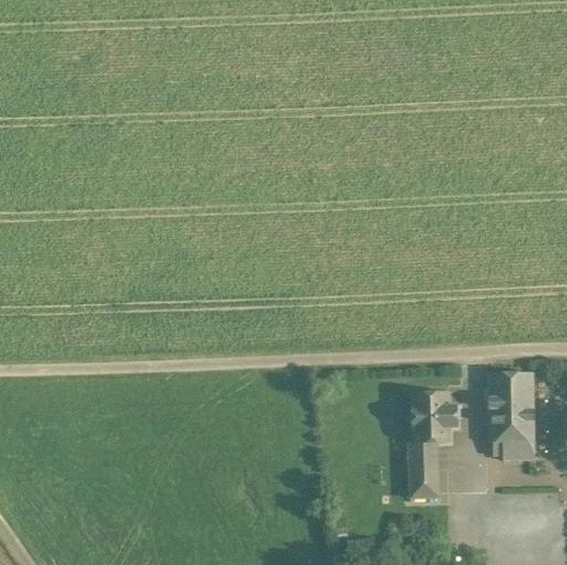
[(534,372),(489,373),(490,441),(494,441),(504,441),(504,455),(504,458),(535,457),(534,372)]
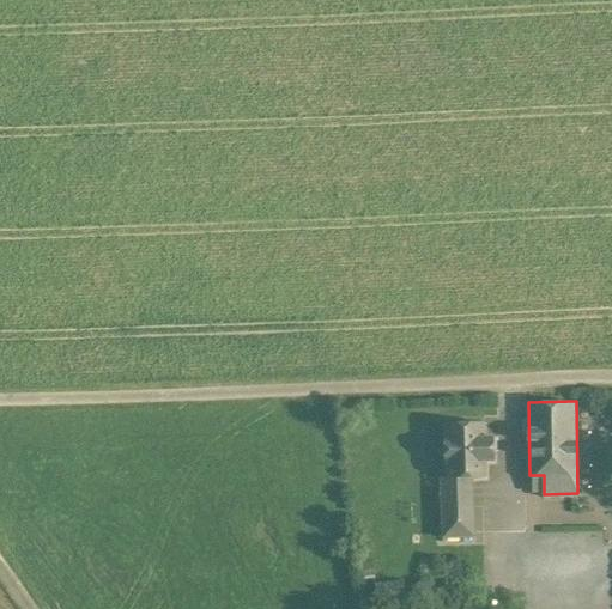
[(473,476),(486,475),(486,460),(495,460),(494,436),(485,436),(485,421),(446,424),(447,476),(447,477),(473,476)]
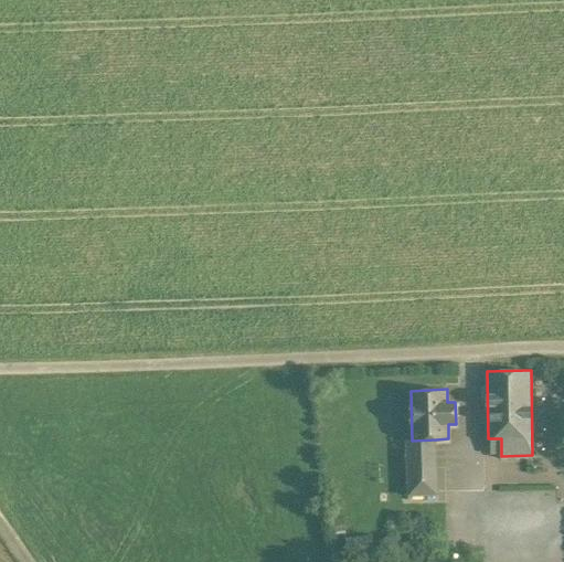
[(501,438),(491,438),(491,453),(501,453),(501,438)]
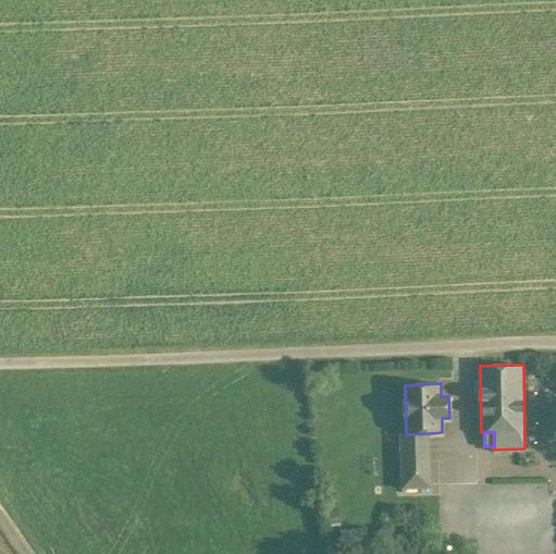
[(406,434),(406,433),(402,433),(403,488),(432,487),(430,433),(406,434)]
